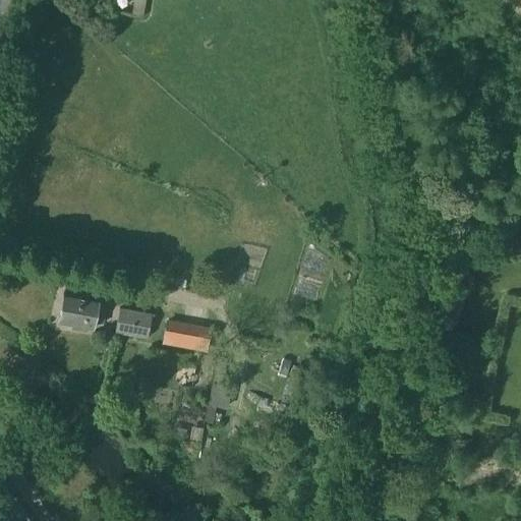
[(64,290),(58,324),(92,330),(93,322),(102,323),(106,297),(64,290)]
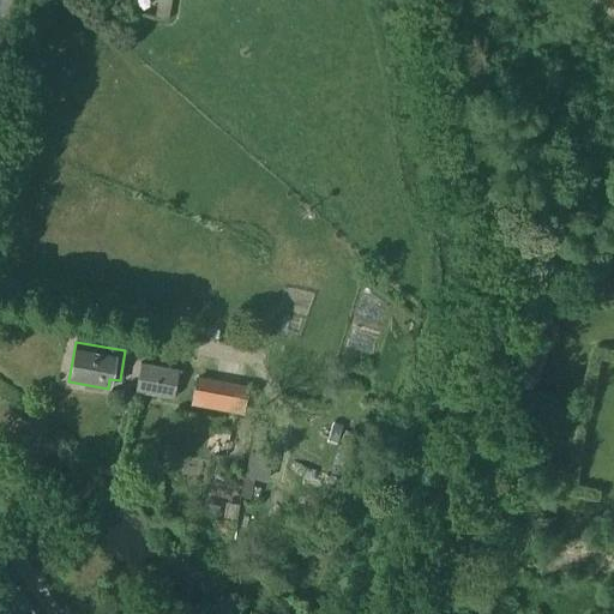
[(178,369),(139,363),(133,398),(145,401),(146,393),(173,398),(178,369)]
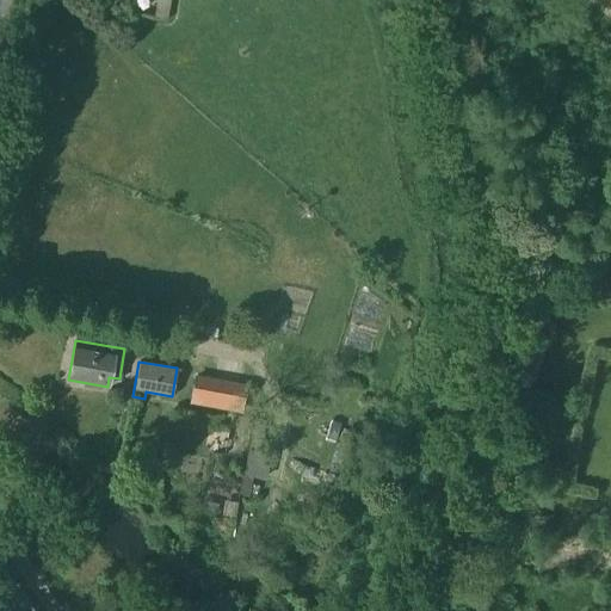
[(239,412),(242,386),(192,377),(187,400),(239,412)]
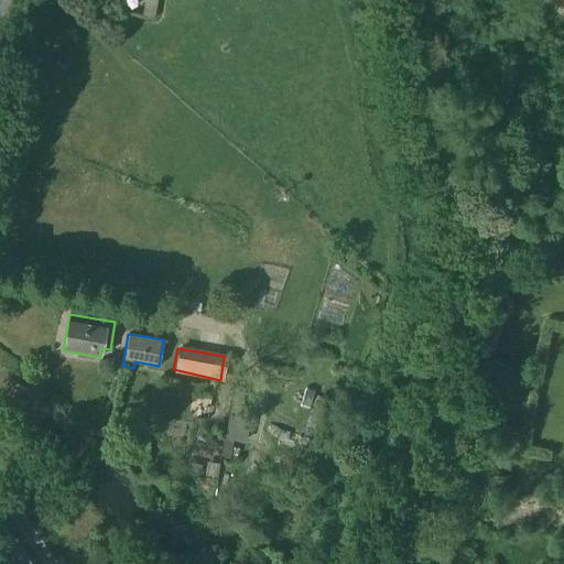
[(205,476),(217,478),(219,464),(207,462),(205,476)]
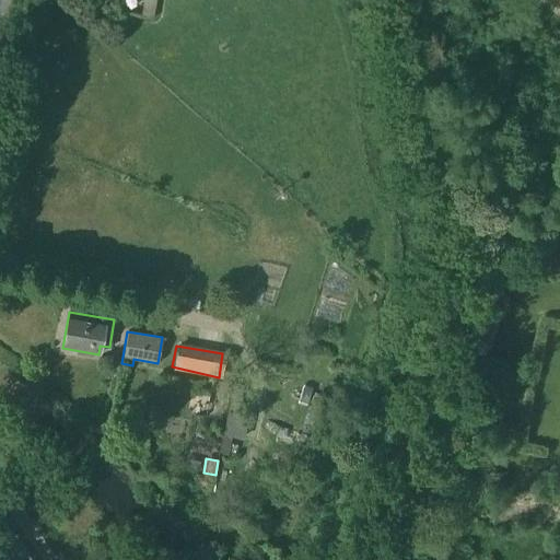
[(186,459),(184,469),(198,471),(200,462),(186,459)]
